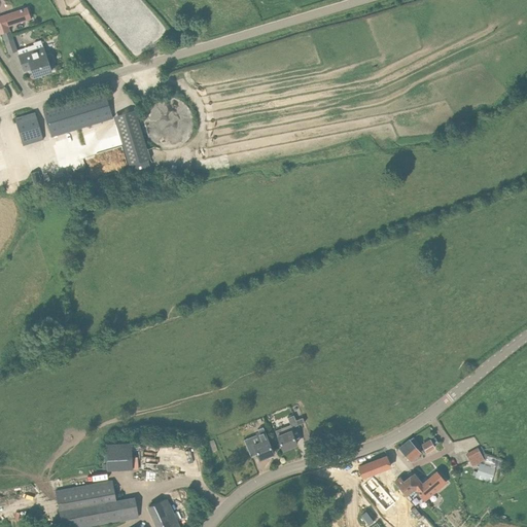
[(0,15),(0,34),(1,34),(10,31),(8,27),(27,21),(24,8),(0,15)]
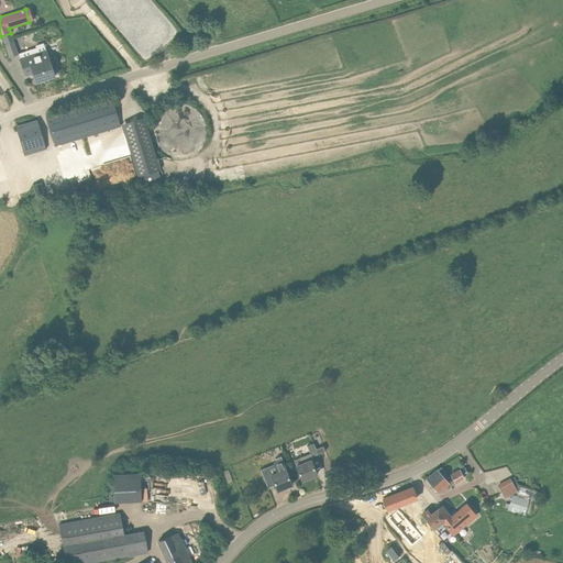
[(1,36),(9,57),(18,55),(14,44),(11,33),(1,36)]
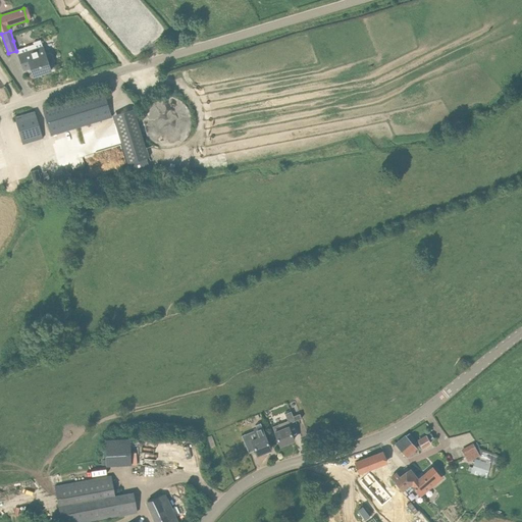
[(52,54),(49,53),(45,54),(41,40),(33,43),(33,45),(16,50),(23,70),(31,68),(33,76),(51,71),(49,64),(53,63),(54,61),(52,54)]
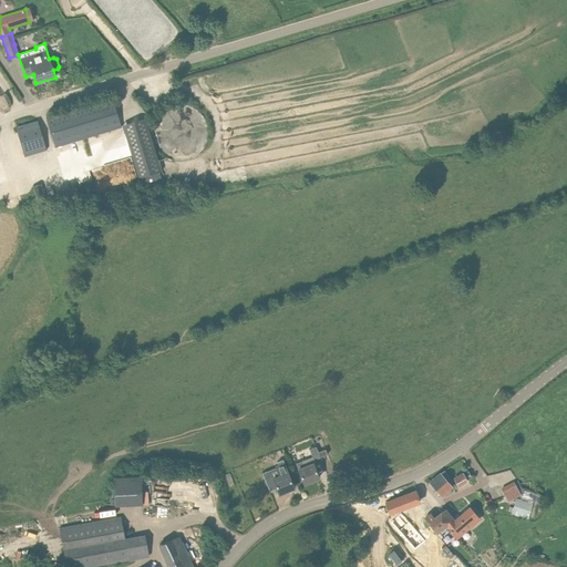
[(113,99),(47,119),(55,147),(111,131),(121,127),(113,99)]
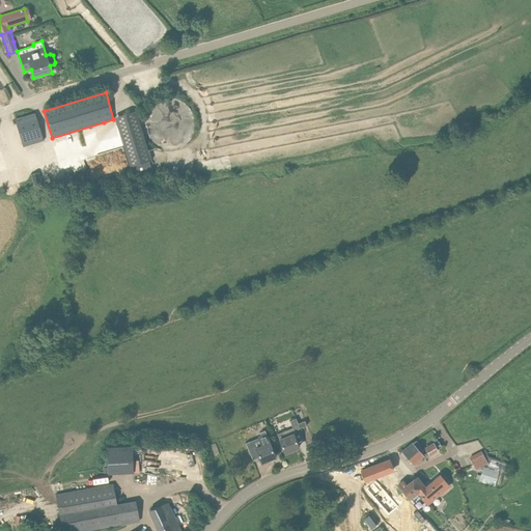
[(155,102),(149,107),(145,112),(143,119),(143,127),(144,134),(148,140),(152,144),(159,148),(166,150),(173,149),(180,147),(187,144),(191,139),(194,132),(195,126),(195,118),(192,111),(188,106),(183,102),(175,99),(168,98),(162,99),(155,102)]
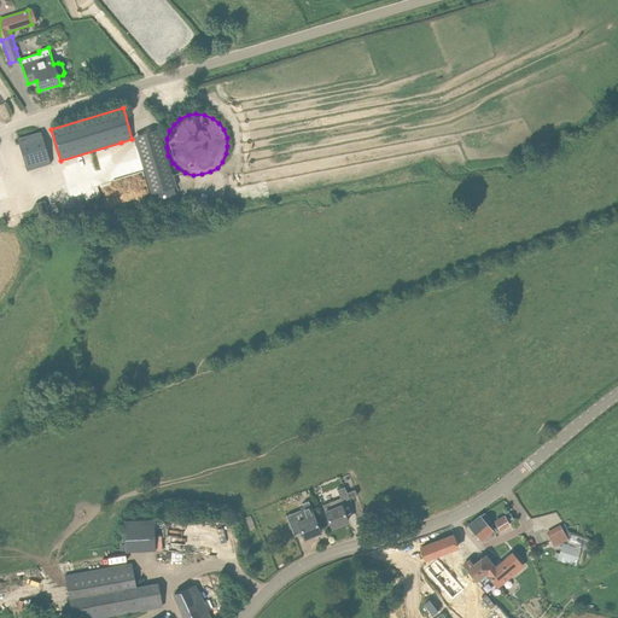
[(17,139),(21,150),(27,170),(51,164),(41,132),(17,139)]
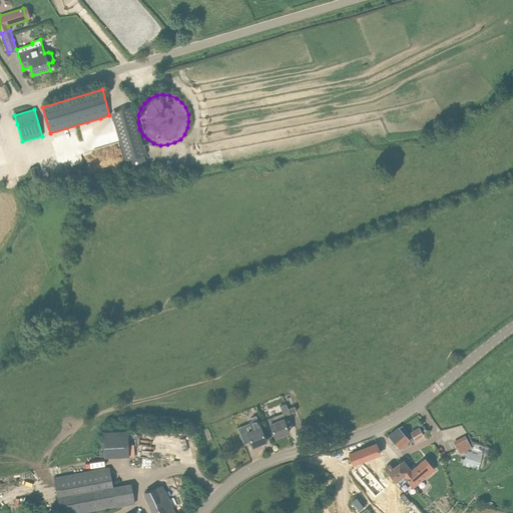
[(112,115),(127,166),(148,160),(132,109),(112,115)]
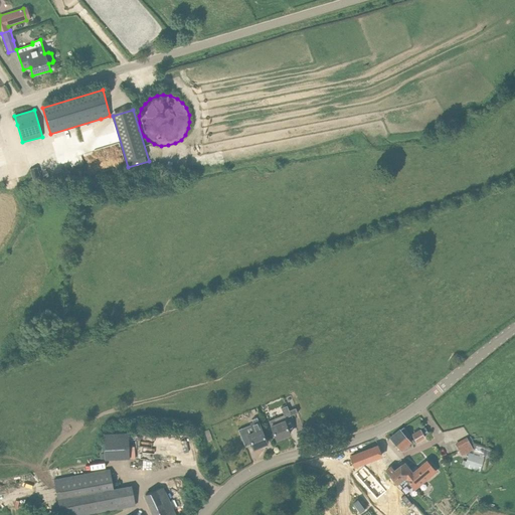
[(30,171),(33,182),(39,180),(36,169),(30,171)]
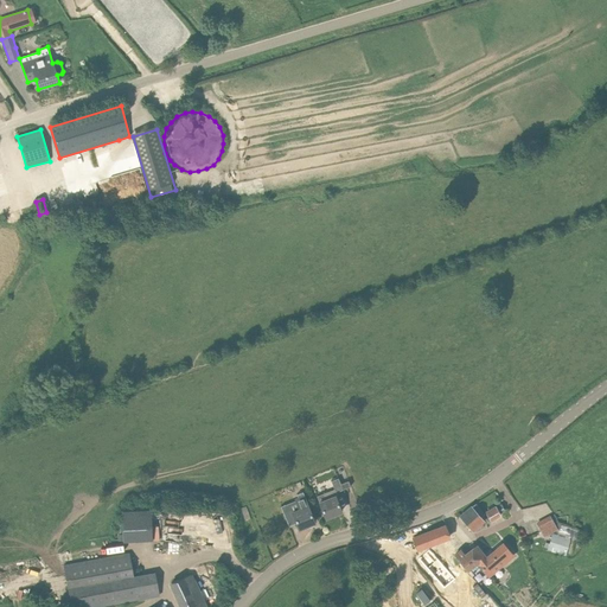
[(343,490),(340,484),(338,478),(331,481),(333,490),(317,497),(319,502),(325,518),(342,512),(338,505),(339,505),(336,497),(338,496),(336,492),(343,490)]
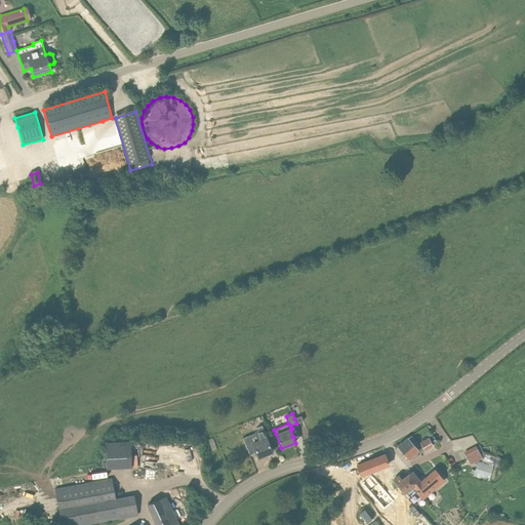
[(252,442),(250,437),(243,440),(249,455),(256,452),(258,457),(259,457),(260,459),(267,457),(266,455),(272,452),(263,429),(261,425),(255,427),(257,431),(255,432),(258,439),(252,442)]
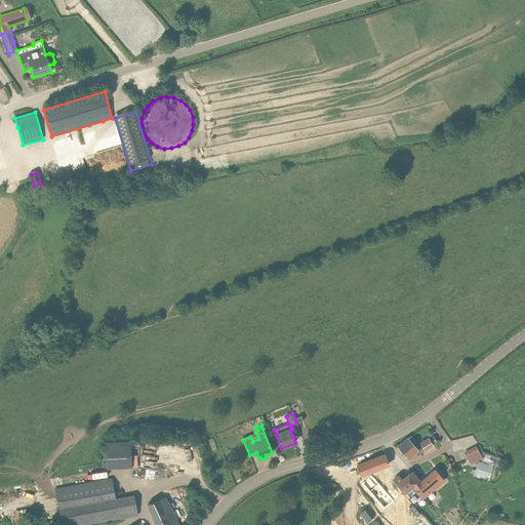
[(414,447),(417,444),(411,437),(407,439),(398,447),(408,459),(417,451),(414,447)]
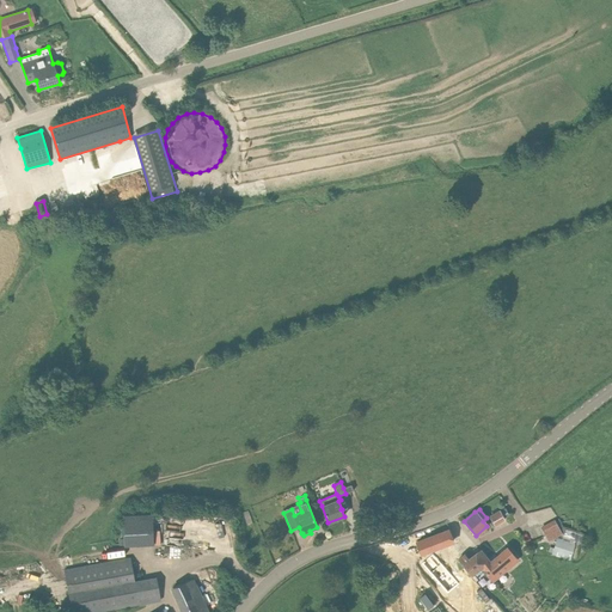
[(496,525),(495,524),(503,519),(500,513),(500,512),(490,516),(495,525),(496,525)]
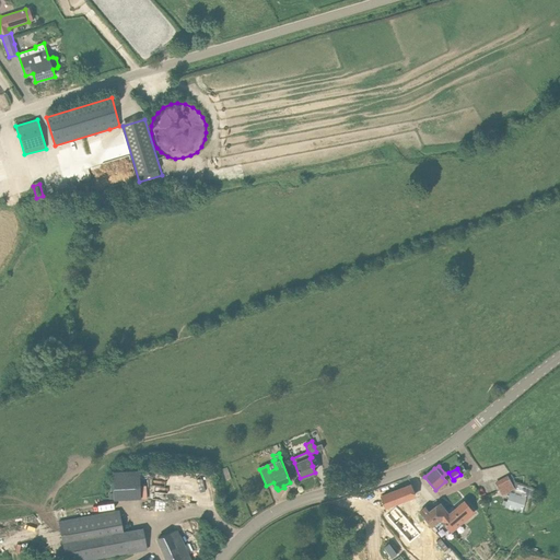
[(114,500),(140,499),(139,470),(112,471),(114,500)]
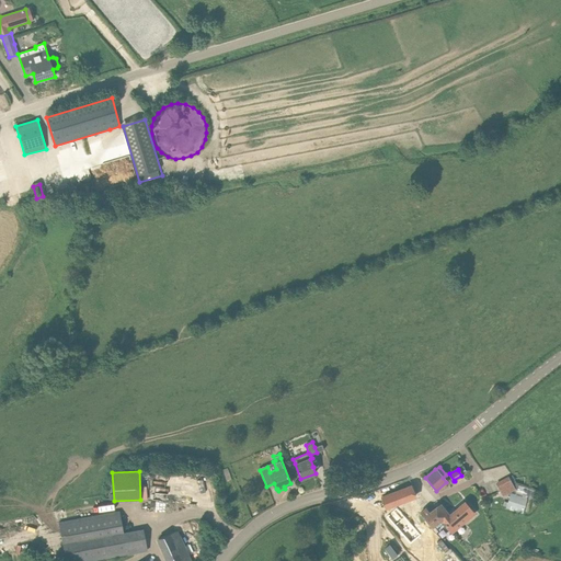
[(495,483),(503,496),(515,490),(508,477),(495,483)]
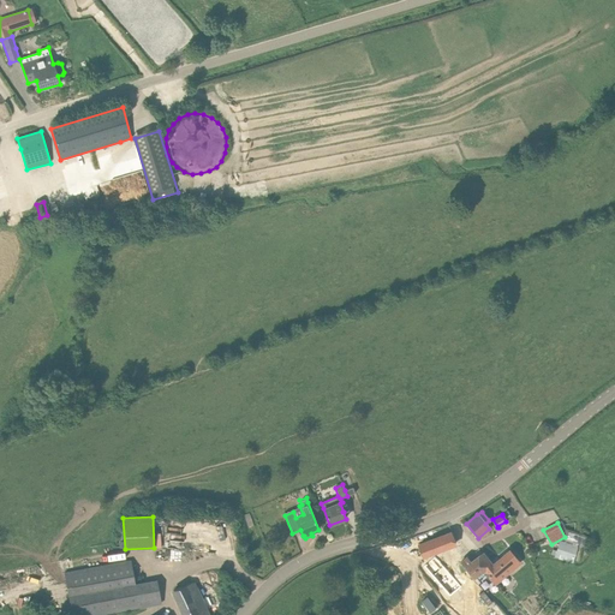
[(565,541),(575,543),(578,544),(584,545),(586,538),(577,536),(567,532),(565,541)]
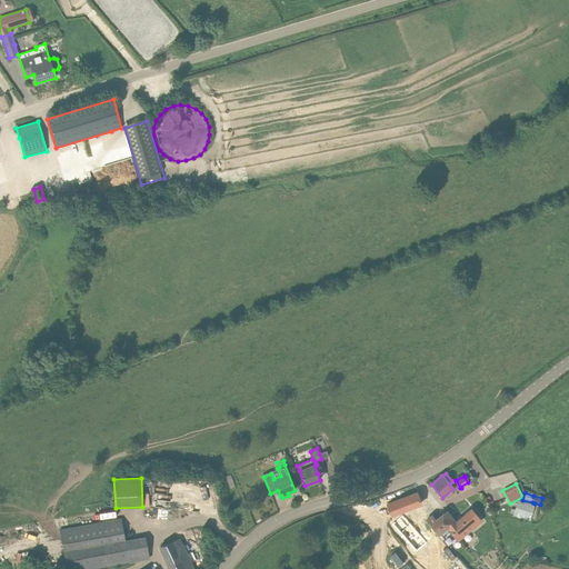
[(387,506),(391,516),(401,512),(421,503),(417,493),(387,506)]
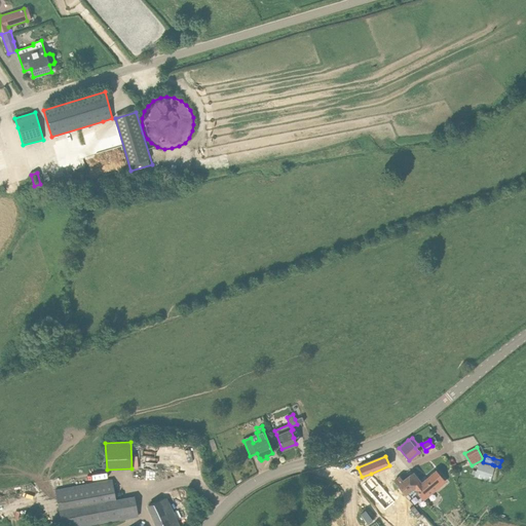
[(477,471),(476,474),(475,477),(489,482),(493,467),(479,463),(477,471)]
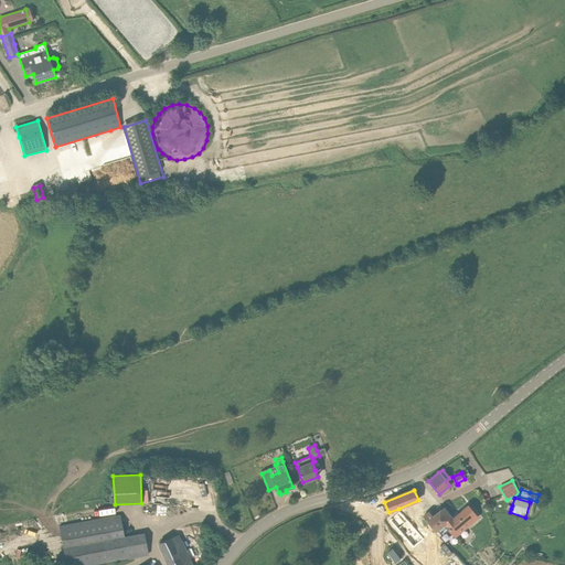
[(478,516),(475,513),(468,505),(451,519),(450,518),(443,523),(444,524),(455,537),(478,516)]
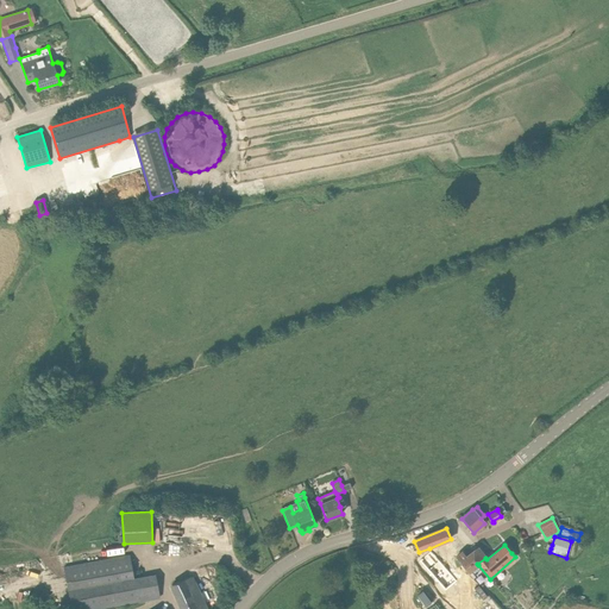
[(477,564),(485,558),(477,547),(476,548),(477,548),(465,557),(462,552),(456,557),(469,573),(472,577),(482,569),(478,565),(477,564)]
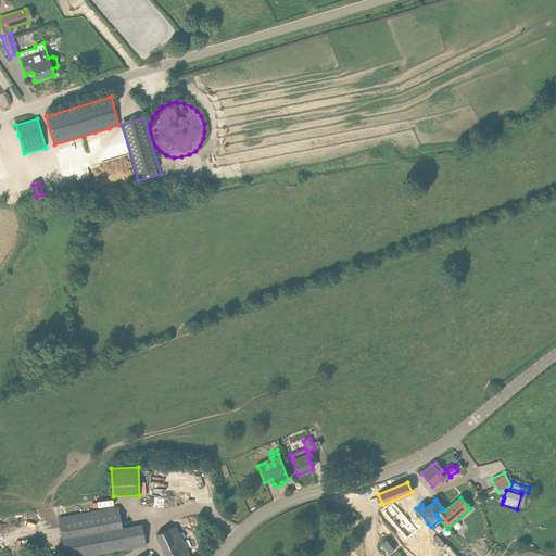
[(384,508),(382,510),(407,540),(428,523),(416,508),(406,518),(395,506),(394,504),(393,504),(392,504),(392,501),(382,504),(384,508)]
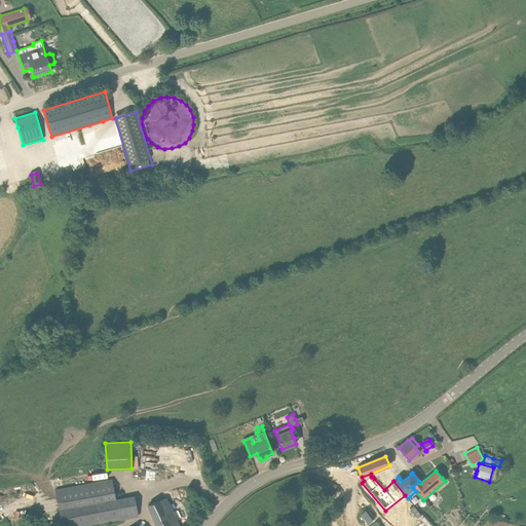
[(90,525),(139,518),(135,496),(116,499),(112,479),(54,489),(61,525),(90,525)]
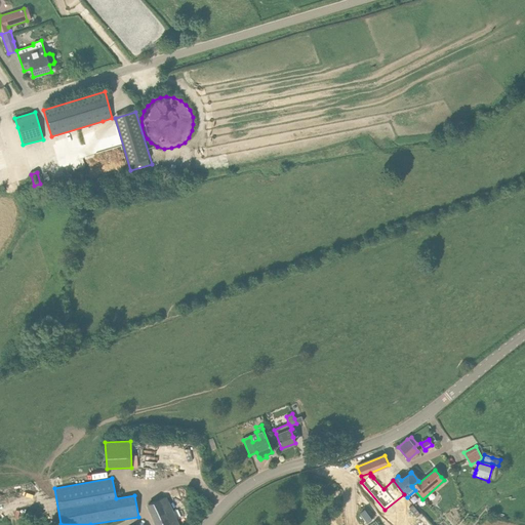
[(177,524),(165,496),(148,505),(157,524),(177,524)]
